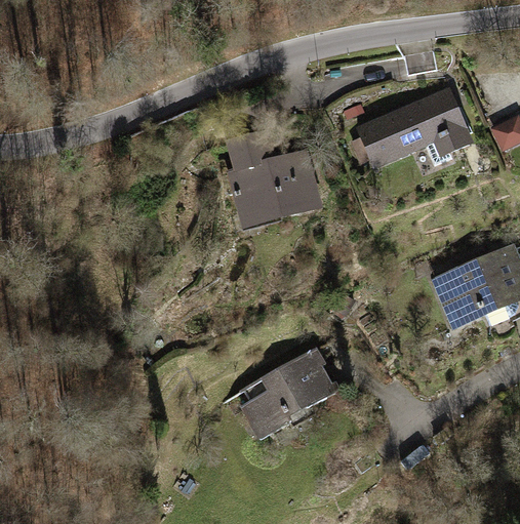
[(447,75),(358,118),(382,165),(470,122),(447,75)]
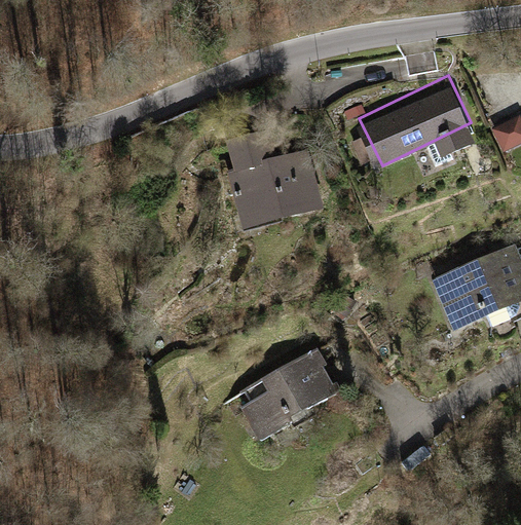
[(491,127),(501,154),(520,146),(520,119),(520,116),(491,127)]
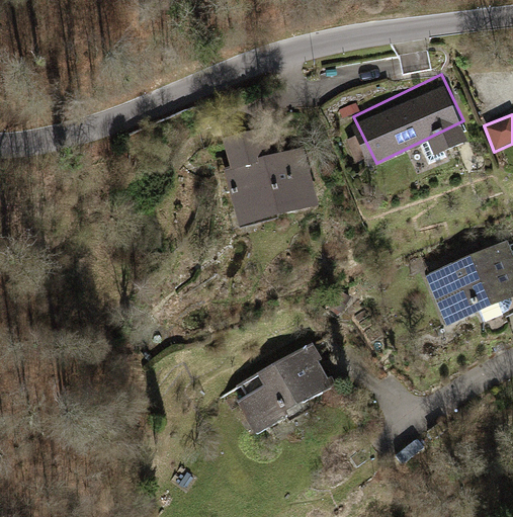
[(309,154),(230,166),(239,221),(318,208),(309,154)]
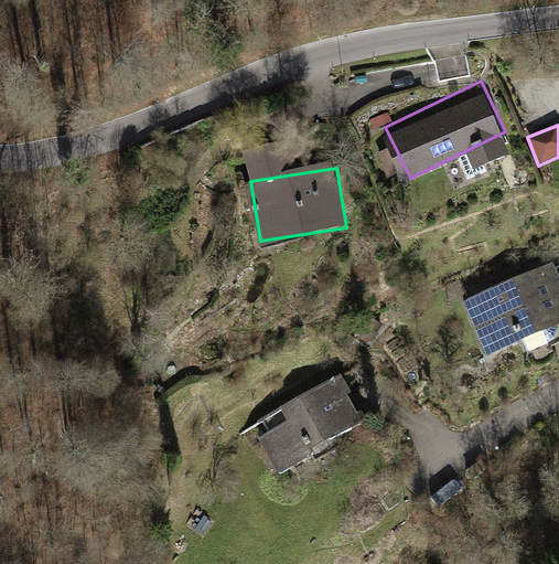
[(558,290),(548,261),(463,293),(486,352),(558,325),(558,290)]
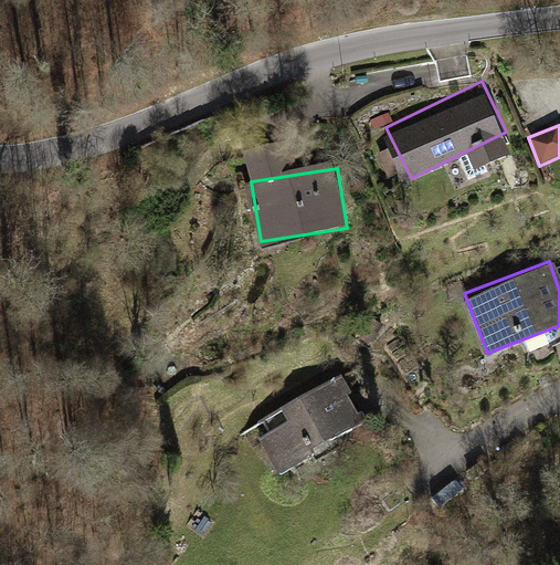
[(327,379),(252,430),(278,469),(354,419),(327,379)]
